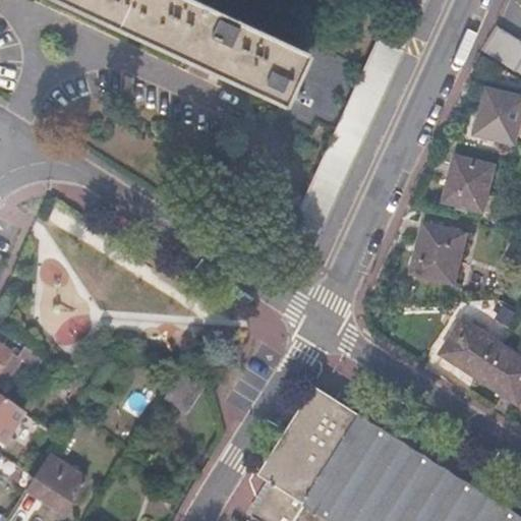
[(194,0),(57,0),(280,102),(273,118),(282,122),(284,116),(310,128),(315,119),(332,126),(359,66),(308,43),(304,50),(194,0)]
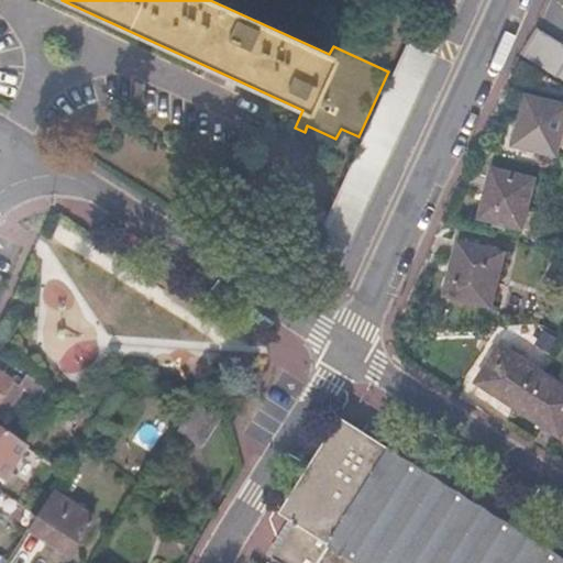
[(460,0),(430,0),(455,11),(460,0)]
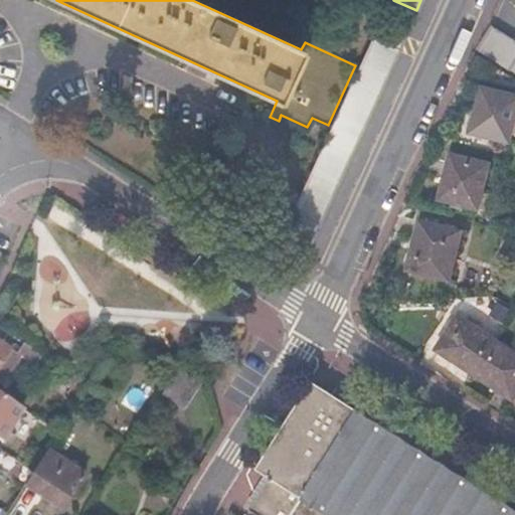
[(514,35),(494,22),(480,46),(514,68),(514,35)]
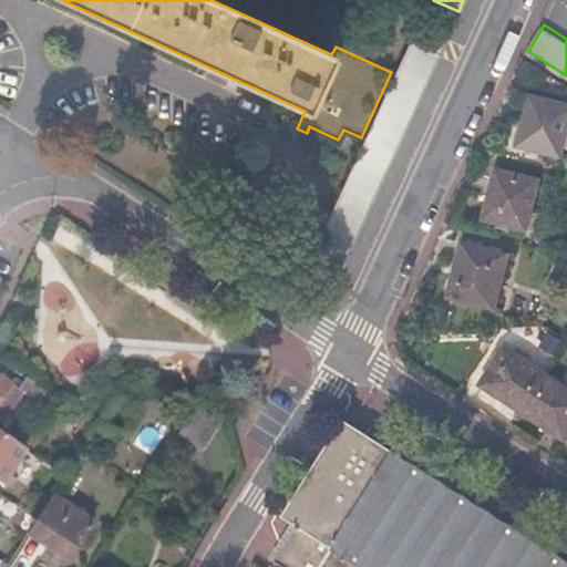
[(437,57),(410,43),(354,163),(309,264),(336,277),(437,57)]
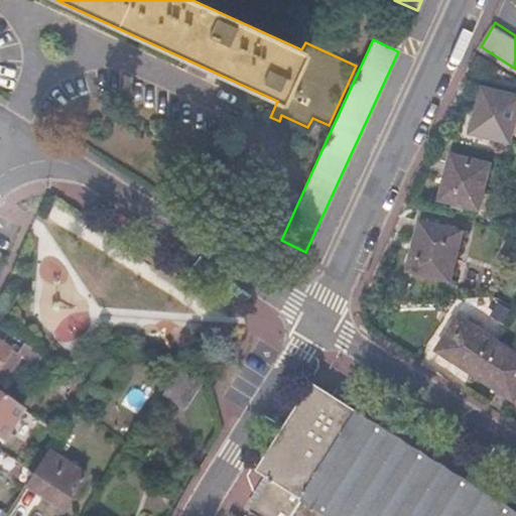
[(515,94),(482,86),(471,132),(510,141),(515,117),(515,94)]
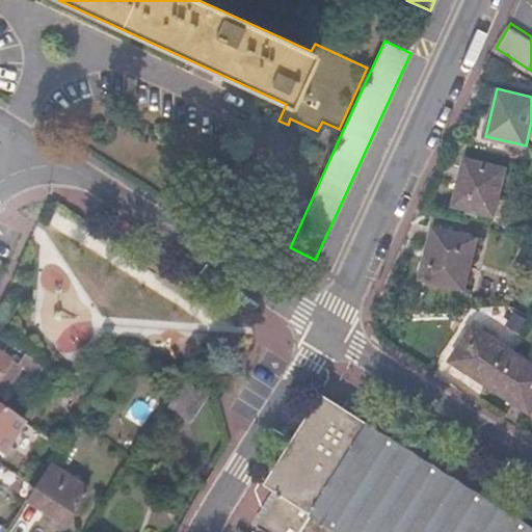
[(504,168),(463,157),(452,206),(493,216),(504,168)]
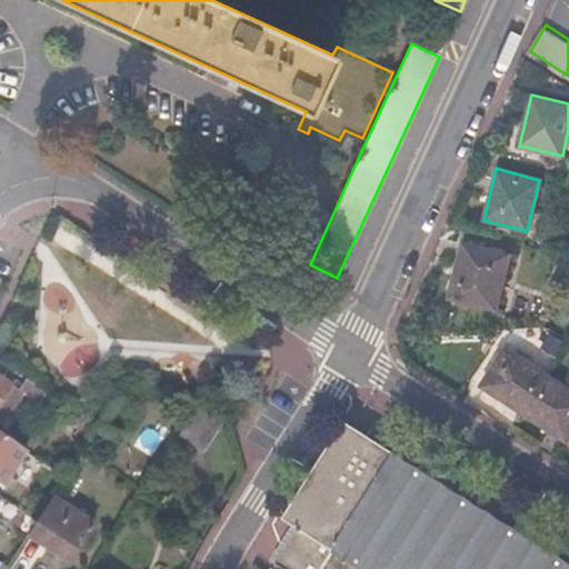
[(506,253),(462,245),(449,299),(492,308),(506,253)]
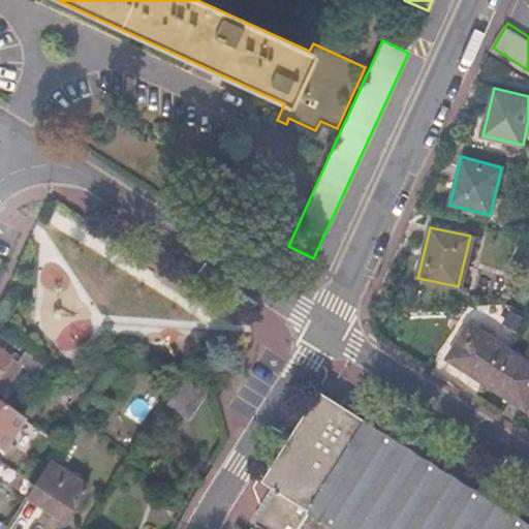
[(509,350),(469,324),(445,361),(487,386),(509,350)]
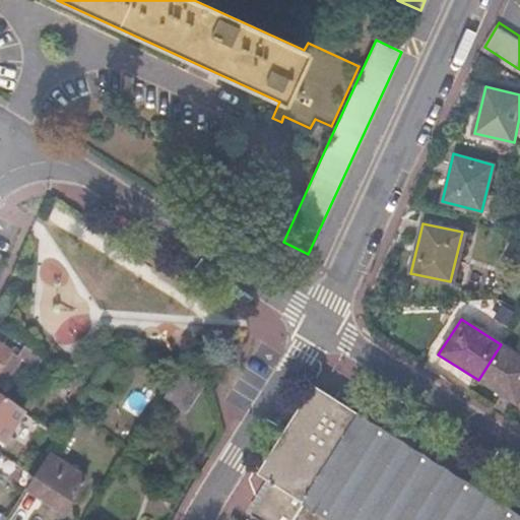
[(519,401),(519,355),(501,344),(478,380),(518,404),(519,401)]
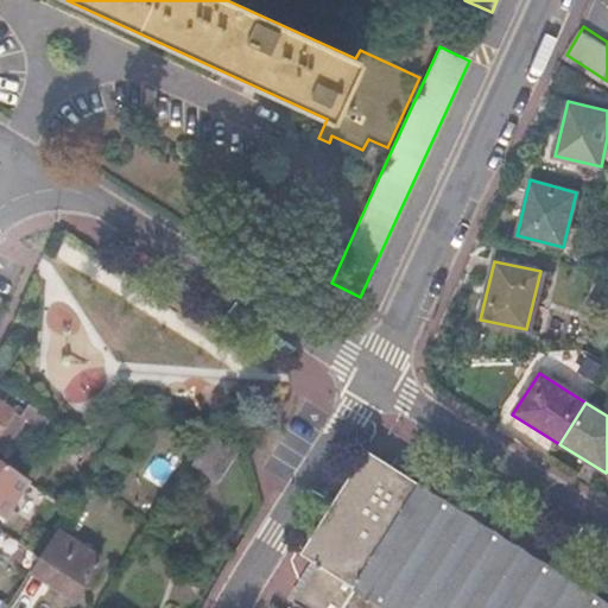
[(0,405),(0,453),(25,470),(48,437),(0,405)]
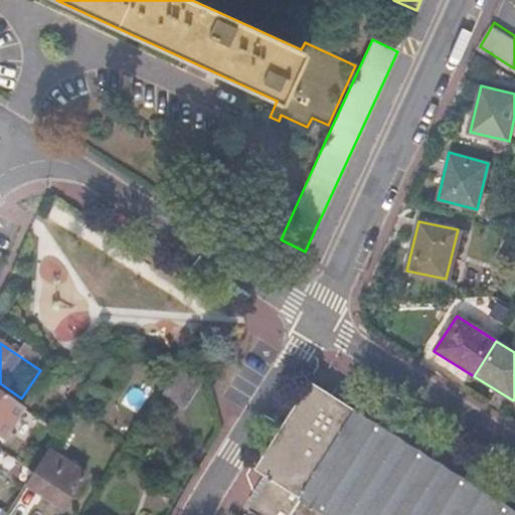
[(22,344),(17,352),(35,364),(40,356),(22,344)]
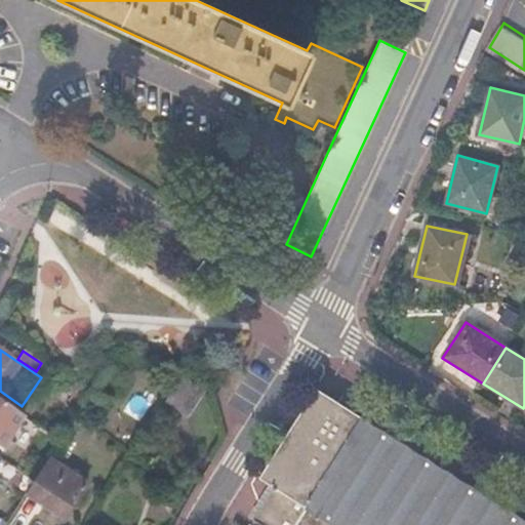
[(252,518),(261,524),(524,524),(524,520),(317,391),(261,478),(272,485),(252,518)]
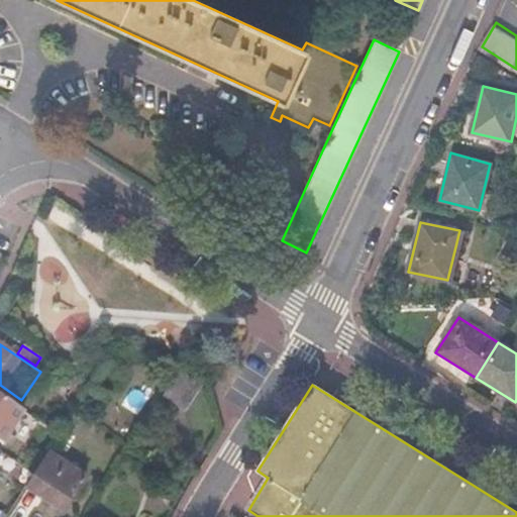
[(28,410),(0,392),(0,441),(3,444),(28,410)]
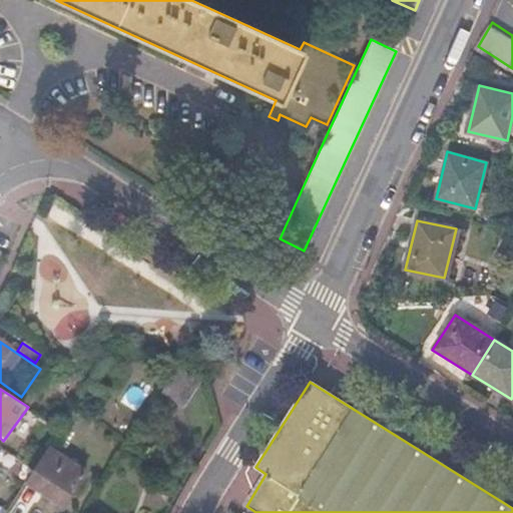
[(84,473),(46,449),(24,484),(61,508),(84,473)]
